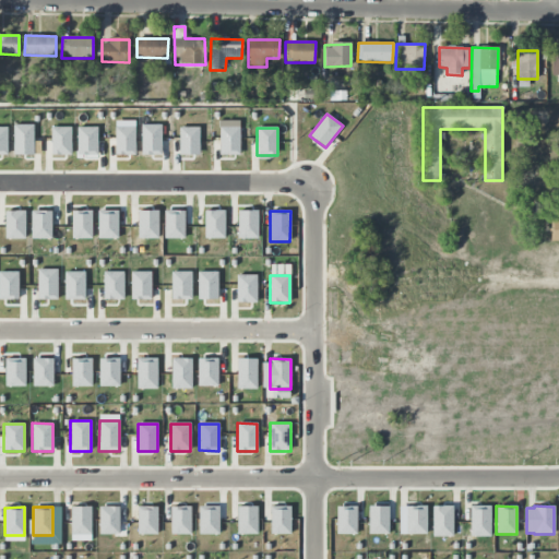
[(71,507),(71,535),(91,535),(91,507),(71,507)]
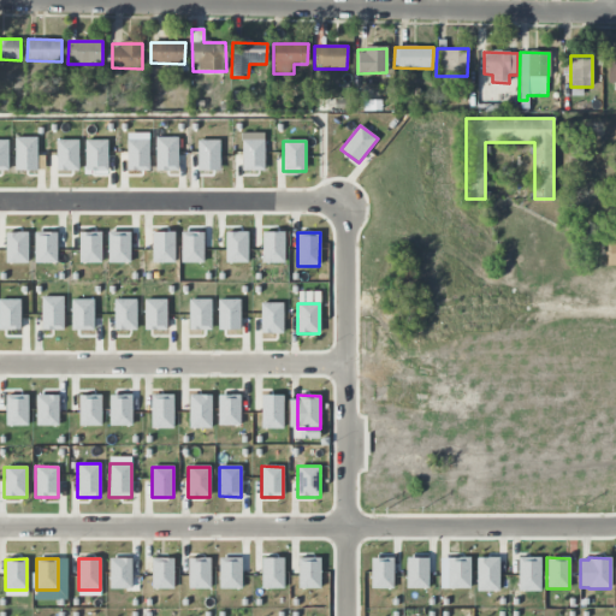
[(108,558),(108,590),(131,590),(131,558),(108,558)]
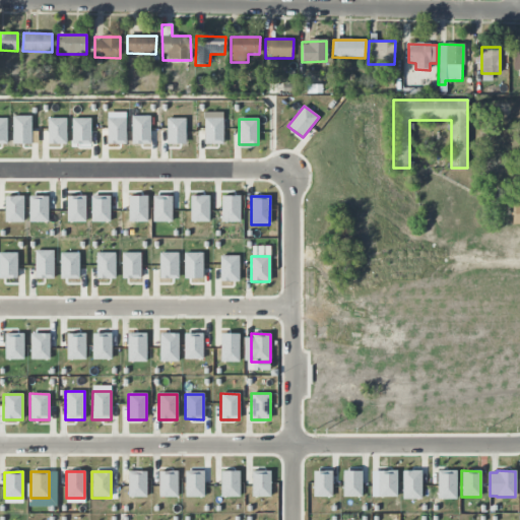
[(128,471),(128,497),(146,497),(146,471),(128,471)]
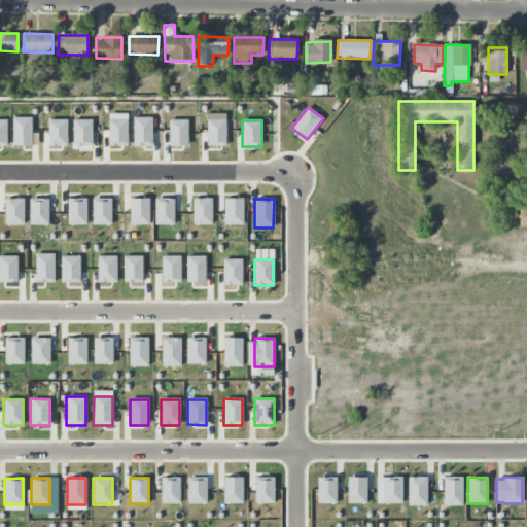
[(161,478),(161,503),(180,503),(179,478),(161,478)]
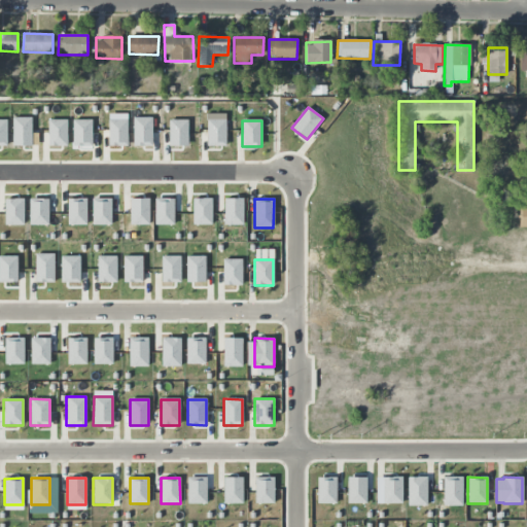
[(187,478),(187,503),(207,503),(206,478),(187,478)]
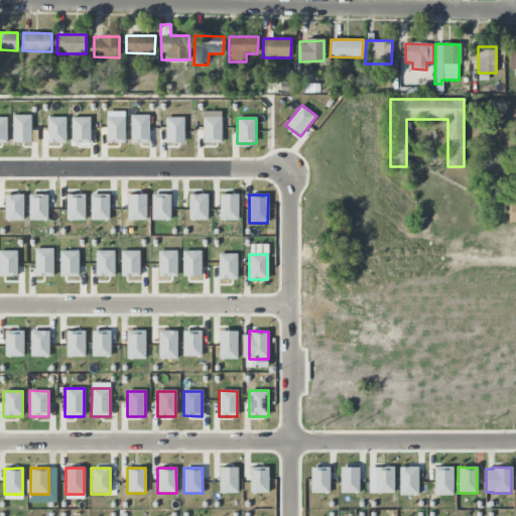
[(219,468),(219,493),(238,493),(238,468),(219,468)]
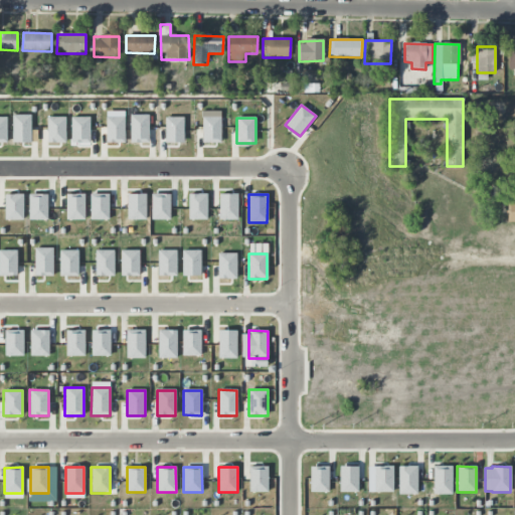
[(249,467),(248,492),(268,492),(268,467),(249,467)]
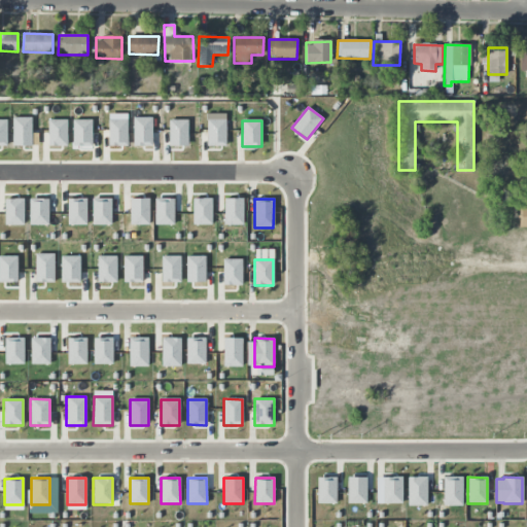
[(317,478),(317,503),(336,503),(336,478),(317,478)]
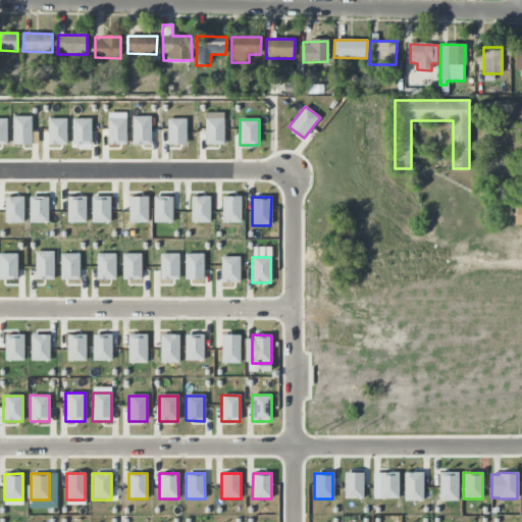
[(344,473),(344,499),(363,499),(363,473),(344,473)]
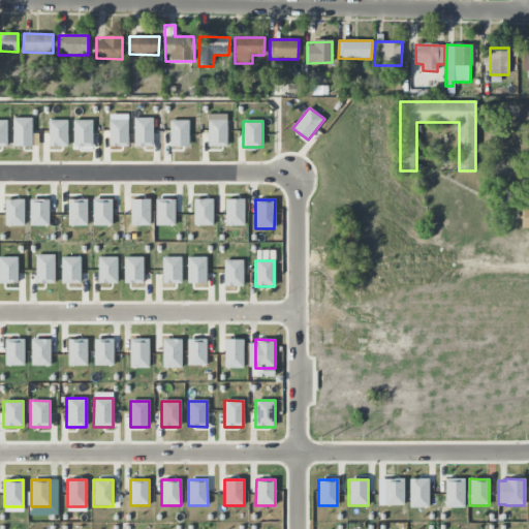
[(384,479),(384,505),(403,505),(403,479),(384,479)]
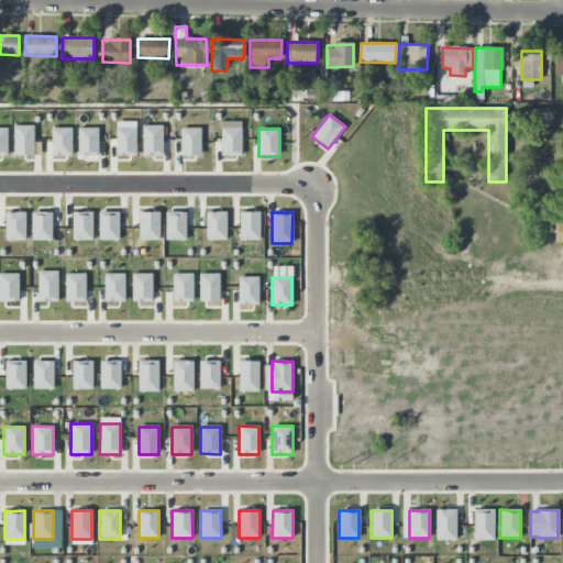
[(435,510),(435,541),(456,541),(456,510),(435,510)]
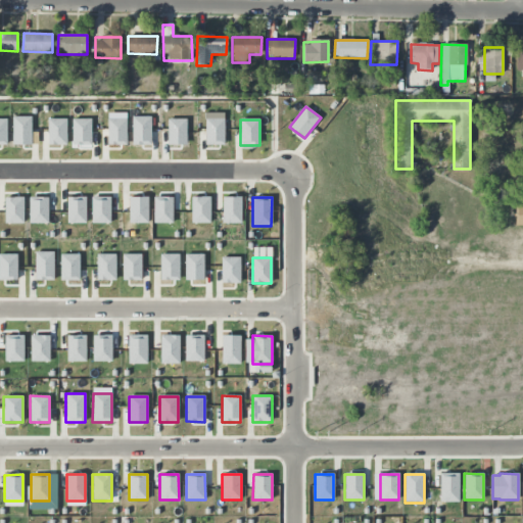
[(440,474),(439,503),(459,503),(459,474),(440,474)]
